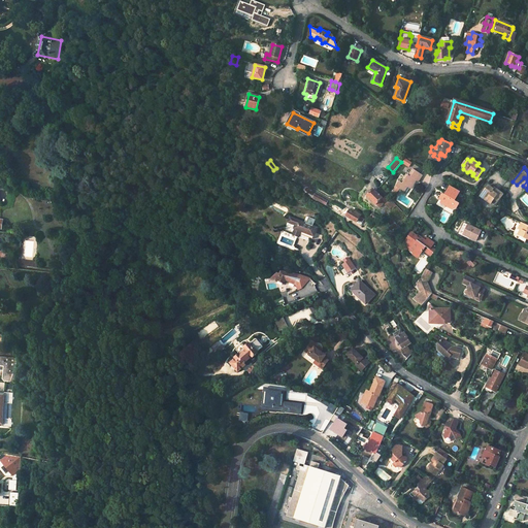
[(410,182),(413,179),(414,182),(416,183),(422,176),(413,169),(408,175),(407,174),(404,176),(403,175),(400,179),(398,178),(394,185),(401,191),(404,187),(407,189),(411,184),(410,182)]
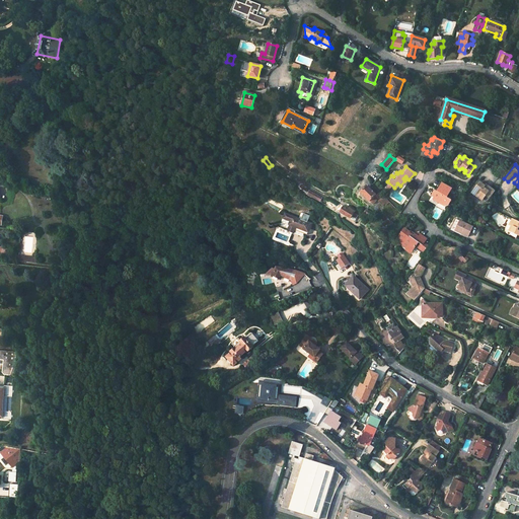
[(495,192),(486,184),(484,187),(478,182),(473,191),(478,195),(477,196),(482,200),(486,196),(490,198),(495,192)]
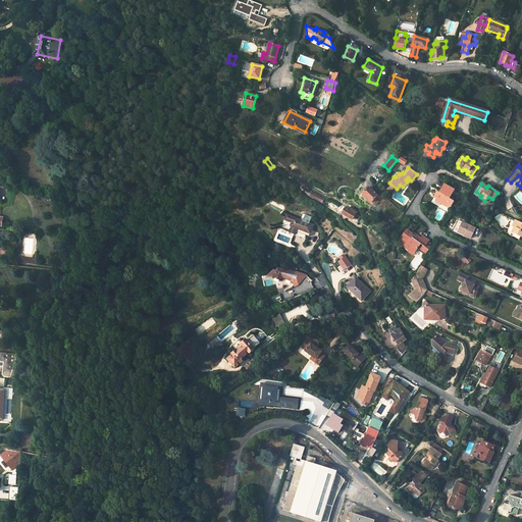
[(440,204),(442,205),(446,204),(447,202),(450,204),(452,205),(454,201),(450,198),(455,190),(451,188),(446,185),(442,192),(444,193),(442,195),(438,192),(435,197),(438,198),(441,200),(440,202),(440,204)]
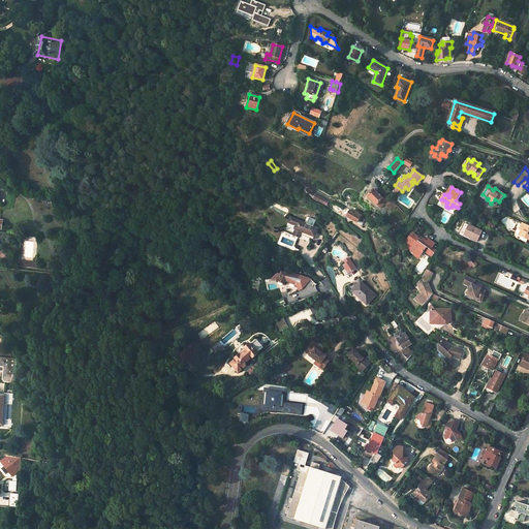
[(374,190),(368,196),(380,208),(384,204),(391,210),(393,208),(394,209),(396,206),(381,191),(378,193),(374,190)]
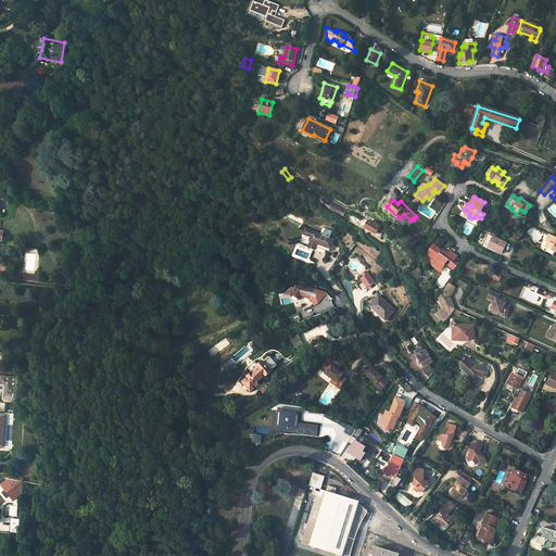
[(344,212),(331,205),(329,209),(342,215),(344,212)]
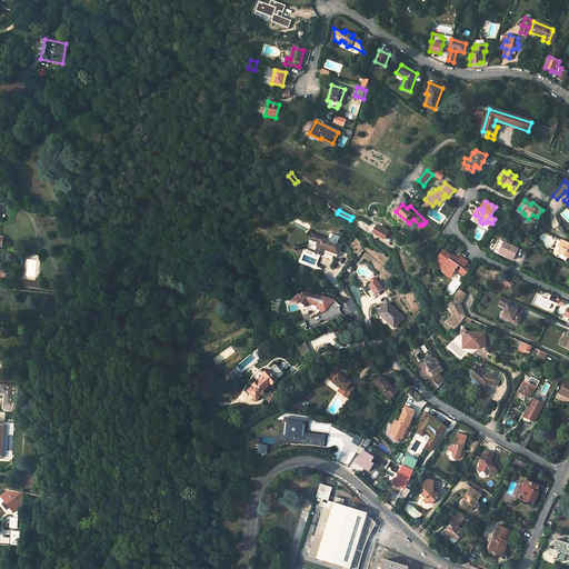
[(381,230),(376,227),(372,232),(383,240),(386,238),(389,240),(392,237),(391,236),(392,235),(382,229),(381,230)]
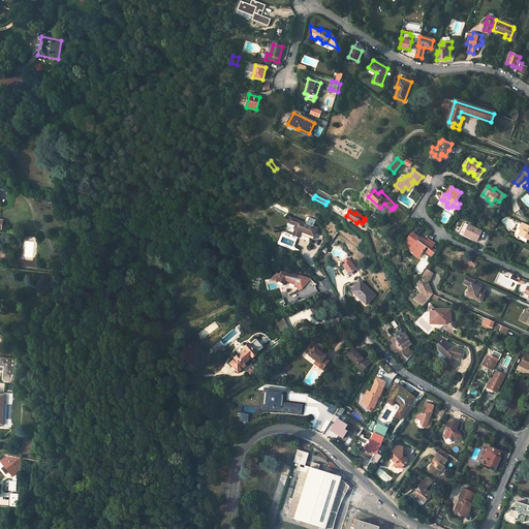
[(313,237),(317,227),(290,217),(287,222),(294,225),(293,228),(294,228),(292,234),(293,235),(293,236),(298,237),(298,236),(299,237),(301,231),(313,237)]
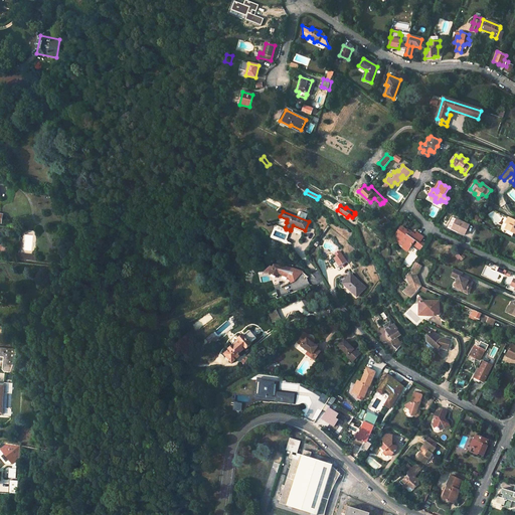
[(509,226),(507,230),(514,234),(514,220),(509,217),(505,223),(507,224),(509,226)]
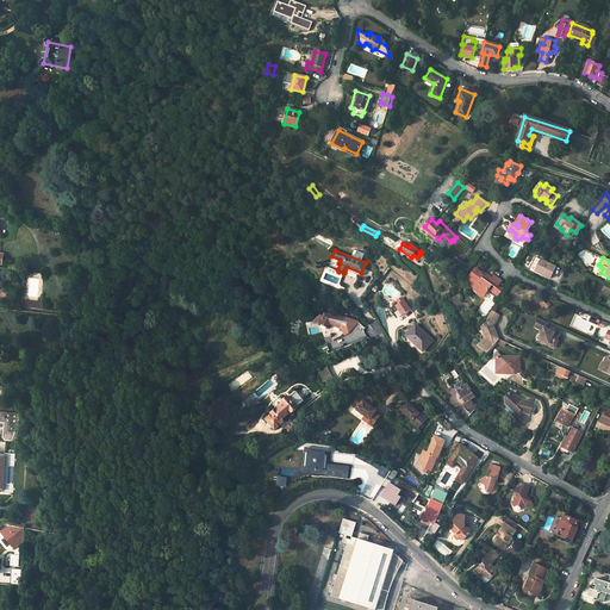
[(536,271),(551,278),(555,267),(541,260),(536,271)]
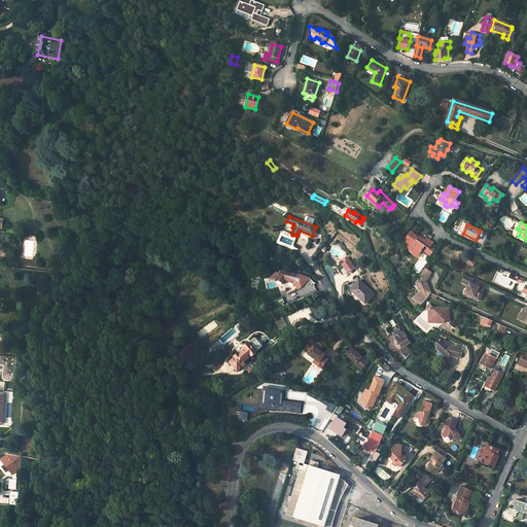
[(402,232),(395,225),(391,231),(398,236),(402,232)]
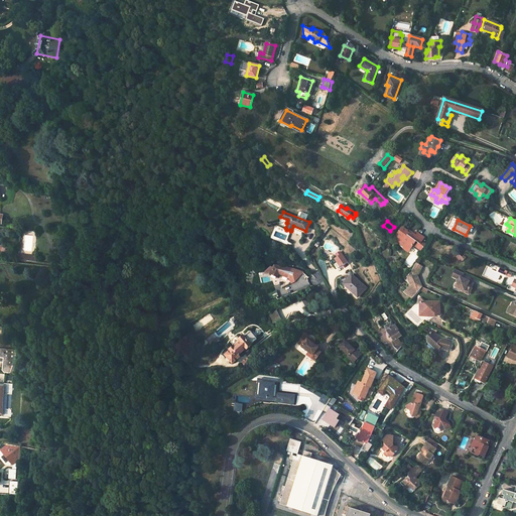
[(305,231),(293,226),(291,231),(300,235),(301,232),(304,233),(305,231)]
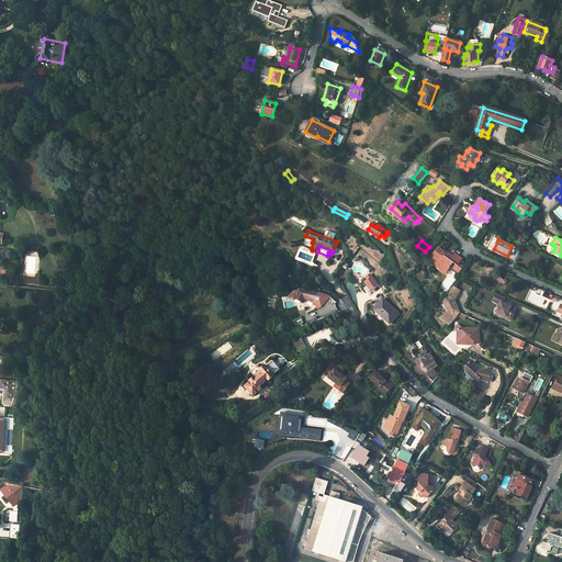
[(449,268),(451,263),(456,266),(461,269),(463,265),(459,262),(461,258),(453,254),(452,256),(450,255),(447,256),(444,254),(445,251),(441,250),(440,253),(435,249),(431,256),(436,259),(435,260),(434,261),(438,263),(437,266),(436,268),(438,269),(440,266),(445,268),(444,270),(448,273),(451,268),(449,268)]
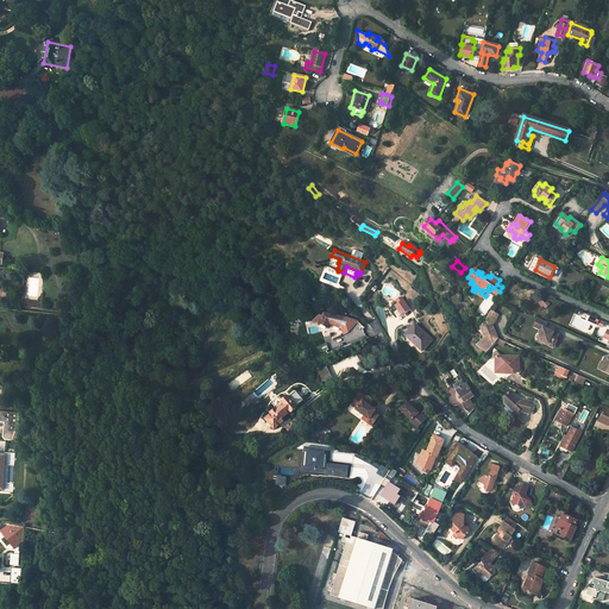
[(496,297),(500,292),(494,288),(490,294),(496,297)]
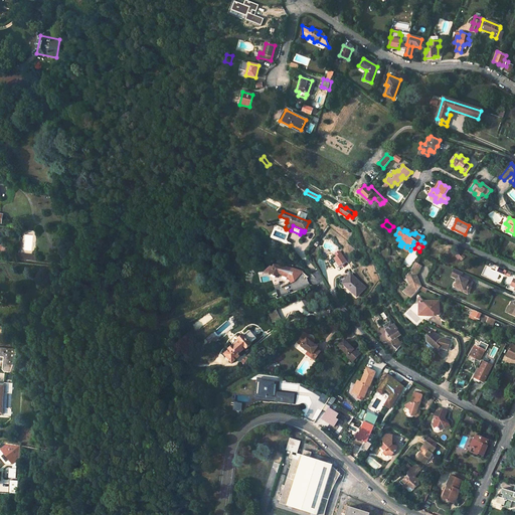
[(33,255),(18,254),(18,259),(36,261),(37,252),(34,252),(33,255)]
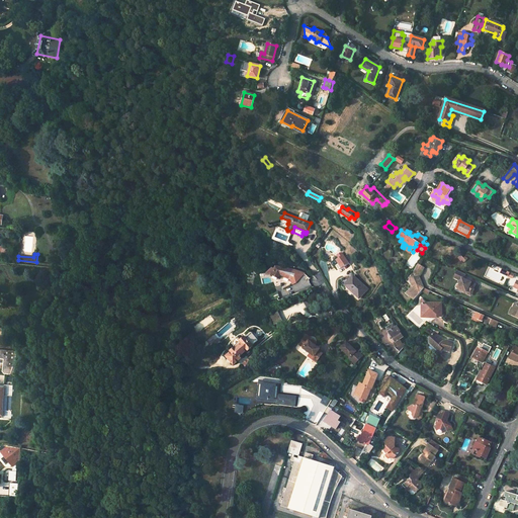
[(424,269),(417,265),(412,273),(414,274),(419,278),(424,269)]
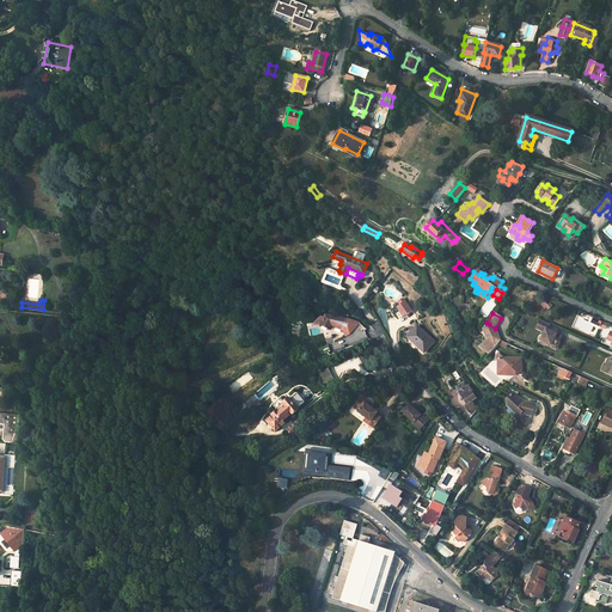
[(342,330),(347,319),(324,314),(319,325),(328,329),(330,323),(334,324),(332,326),(342,330)]
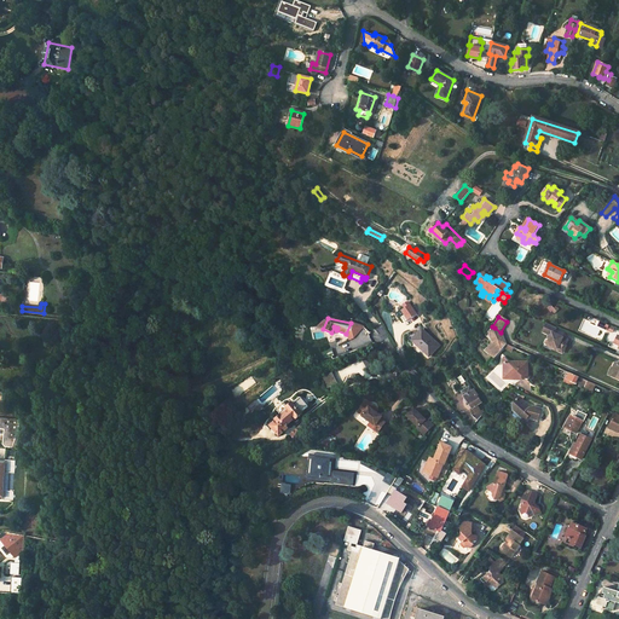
[(486,334),(493,340),(486,350),(495,357),(505,345),(504,341),(502,341),(501,339),(502,337),(499,334),(501,333),(495,328),(492,327),(486,334)]
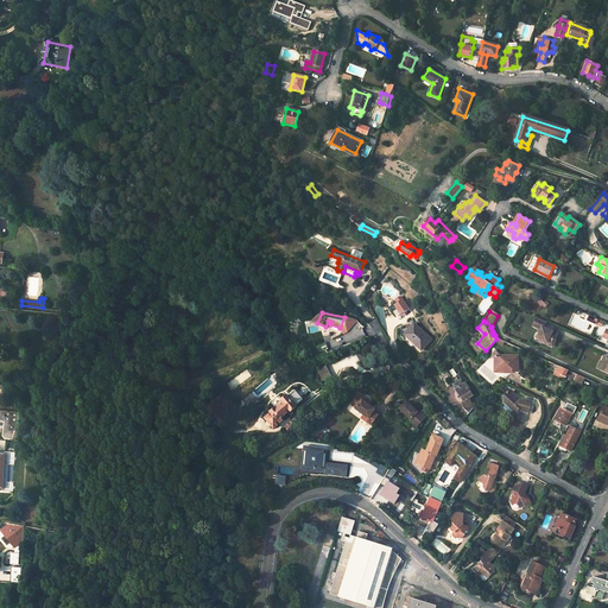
[(536,342),(542,344),(543,343),(549,347),(552,341),(553,342),(556,336),(543,330),(545,324),(536,321),(532,328),(539,331),(537,336),(538,336),(536,342)]
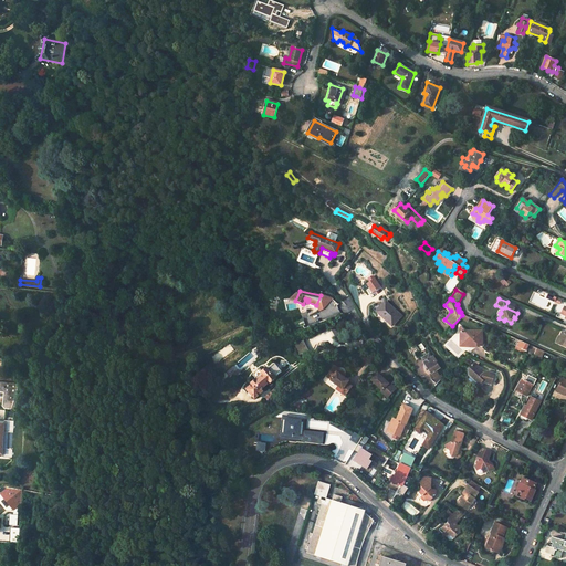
[(385,302),(377,311),(392,325),(402,315),(394,307),(391,308),(385,302)]
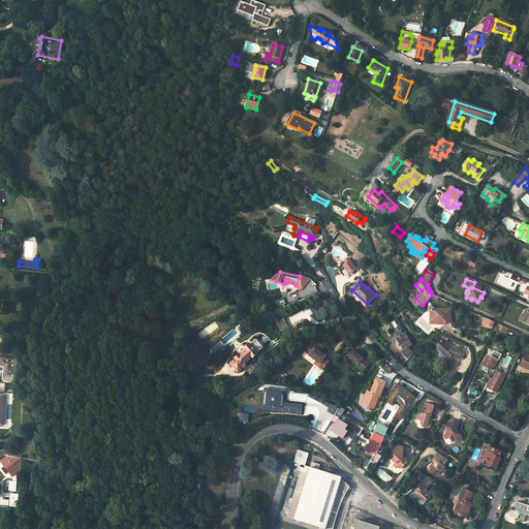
[(434,310),(430,307),(431,319),(437,325),(442,325),(442,324),(450,323),(450,318),(450,310),(434,310)]
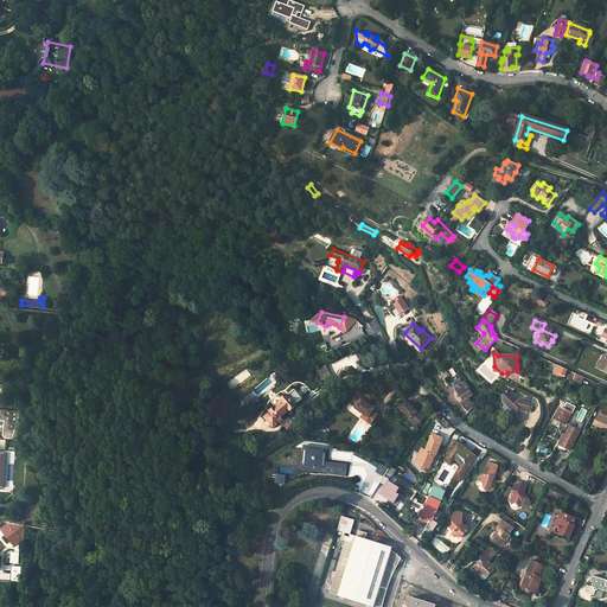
[(558,366),(556,371),(564,376),(567,370),(558,366)]
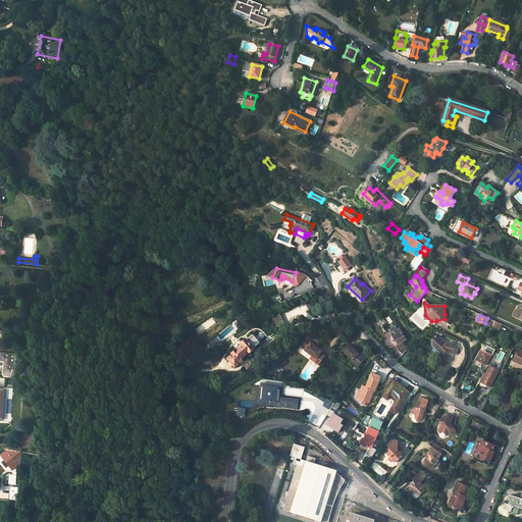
[(494,321),(490,319),(487,324),(492,326),(501,329),(503,325),(494,321)]
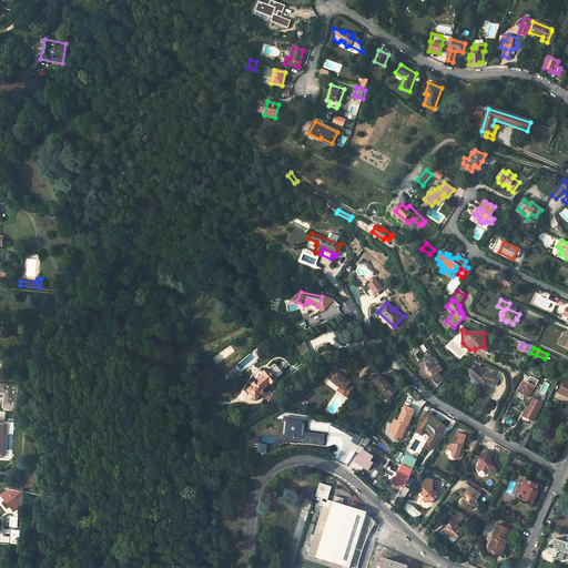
[(425,362),(427,364),(435,376),(438,379),(435,383),(440,387),(444,381),(440,376),(438,372),(440,371),(442,369),(440,368),(442,367),(436,358),(434,359),(432,356),(425,362)]
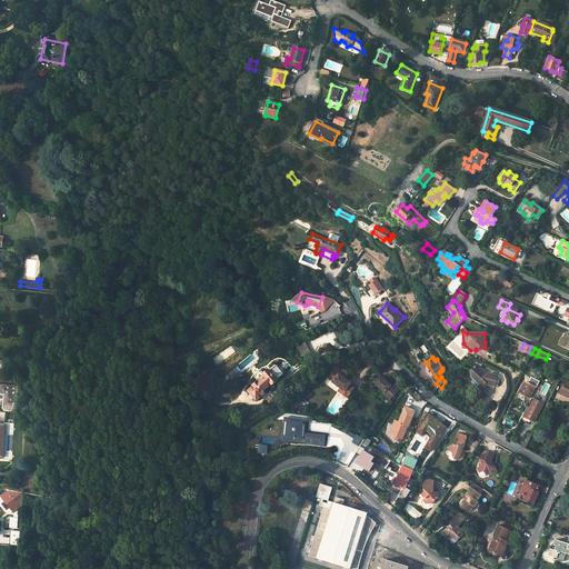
[(476,366),(471,369),(472,379),(481,388),(485,383),(487,386),(493,388),(497,378),(489,375),(486,377),(481,373),(482,372),(476,366)]
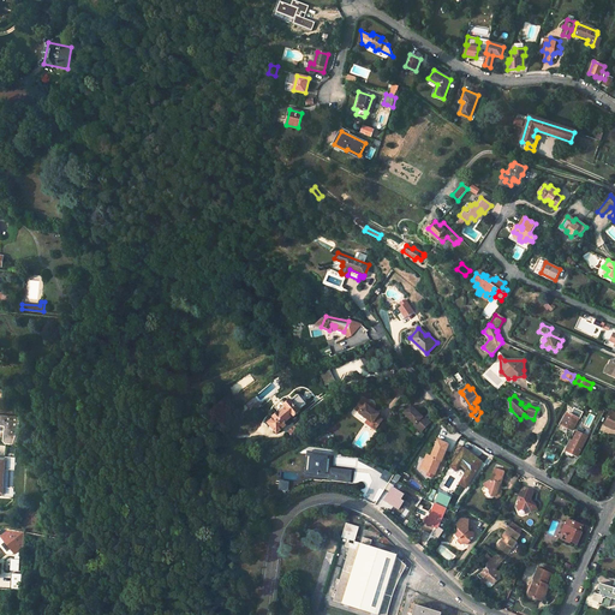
[(376,405),(366,396),(358,407),(363,411),(362,412),(370,418),(375,422),(371,425),(377,429),(384,419),(380,416),(381,413),(376,408),(374,407),(376,405)]
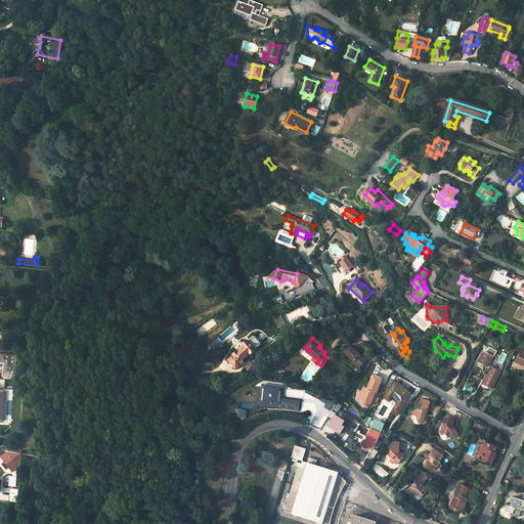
[(233,356),(228,361),(235,369),(242,364),(239,362),(250,354),(251,355),(256,350),(248,341),(243,345),(244,347),(238,352),(237,351),(233,355),(233,356)]
